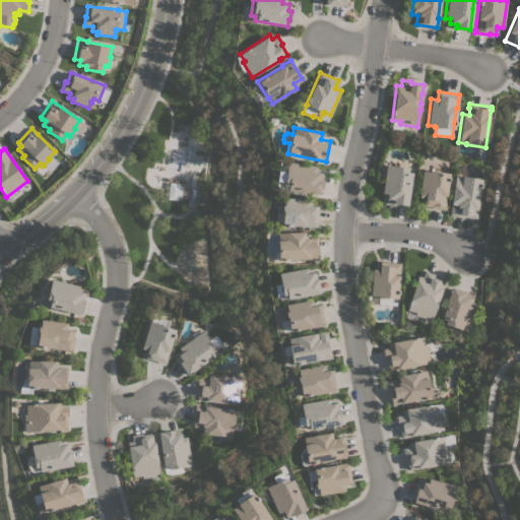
[(316,167),(315,172),(322,173),(321,180),(323,180),(322,189),(321,189),(320,195),(287,190),(287,189),(278,188),(277,187),(276,184),(276,183),(278,171),(277,171),(279,161),(286,163),(286,161),(316,167)]
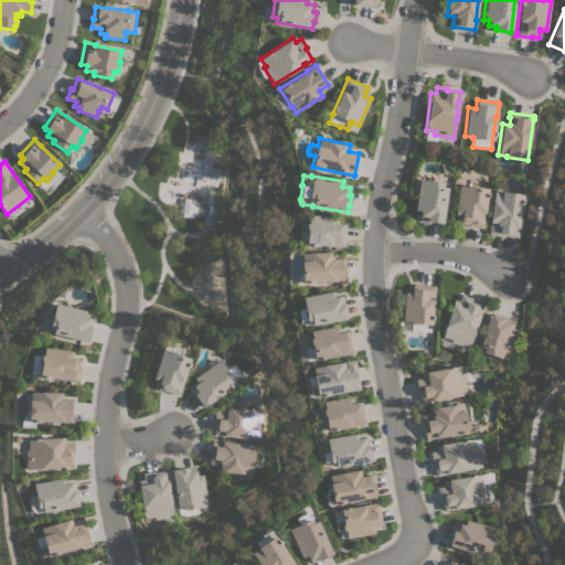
[(418,179),(443,182),(443,187),(447,188),(441,224),(426,222),(426,220),(419,219),(419,216),(419,211),(414,210),(418,179)]
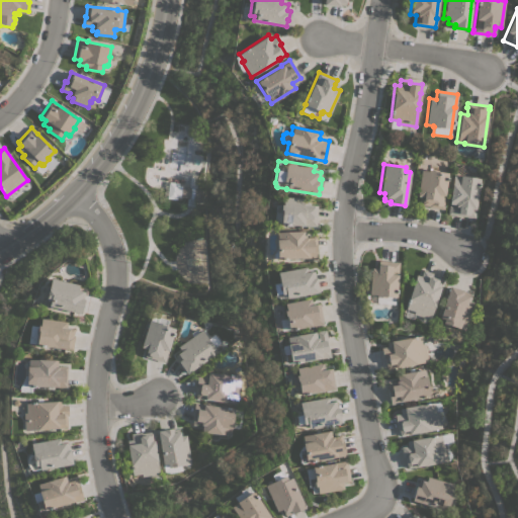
[(420,170),(427,171),(427,169),(433,169),(433,170),(447,172),(444,194),(442,209),(428,207),(428,205),(421,204),(422,196),(416,196),(420,170)]
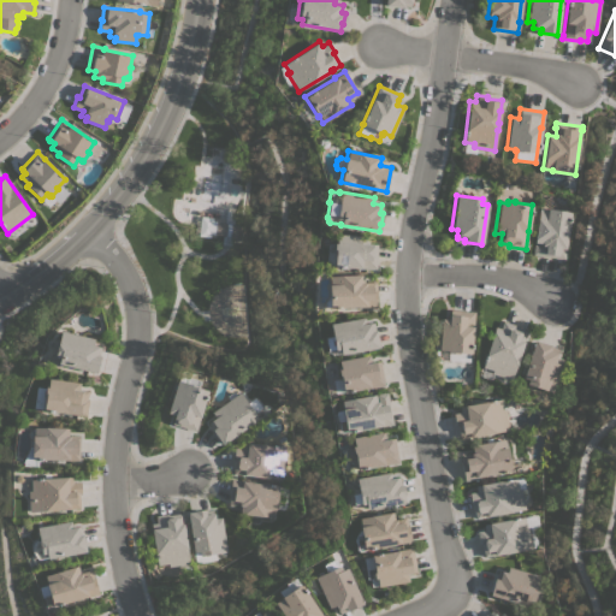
[(531,254),(533,243),(540,244),(542,243),(533,242),(538,208),(548,209),(548,208),(570,212),(563,256),(564,256),(564,260),(531,254)]
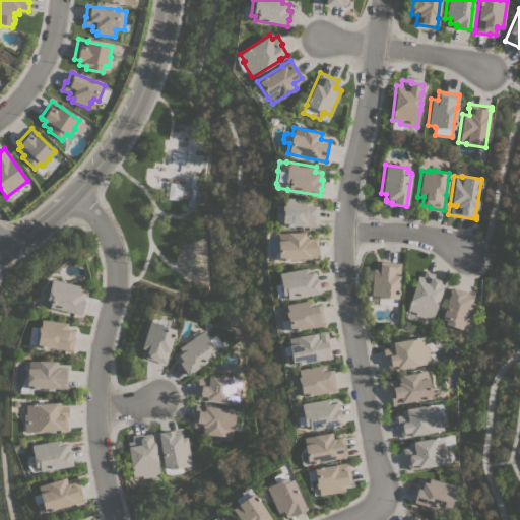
[(182,187),(197,189),(198,179),(205,180),(203,203),(193,202),(194,199),(181,198),(182,187)]
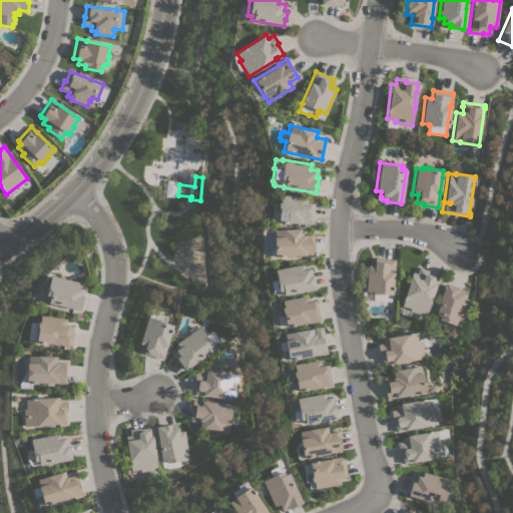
[(313,224),(278,222),(279,211),(273,210),(272,209),(272,203),(274,202),(278,203),(278,202),(280,202),(280,194),(300,196),(300,202),(314,203),(313,224)]
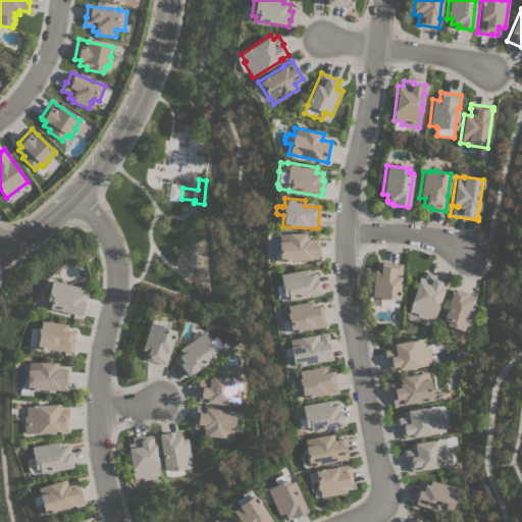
[(307,232),(308,239),(315,239),(315,238),(318,238),(318,245),(319,245),(319,260),(316,260),(278,261),(277,241),(278,241),(278,233),(307,232)]
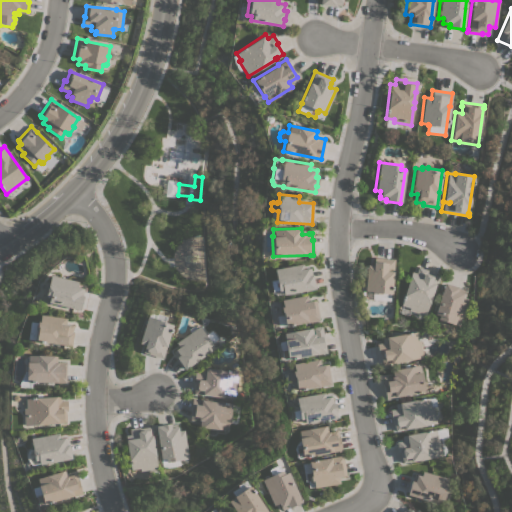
[(372,299),(372,293),(371,293),(371,291),(364,291),(366,264),(372,265),(373,262),(374,257),(394,259),(393,272),(392,272),(390,301),(372,299)]
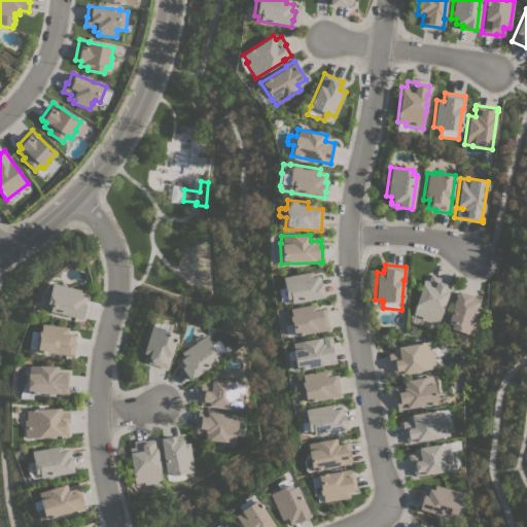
[(283,304),(282,299),(279,300),(277,289),(284,288),(282,277),(310,272),(311,277),(318,276),(320,282),(321,282),(323,297),(290,304),(290,302),(283,304)]
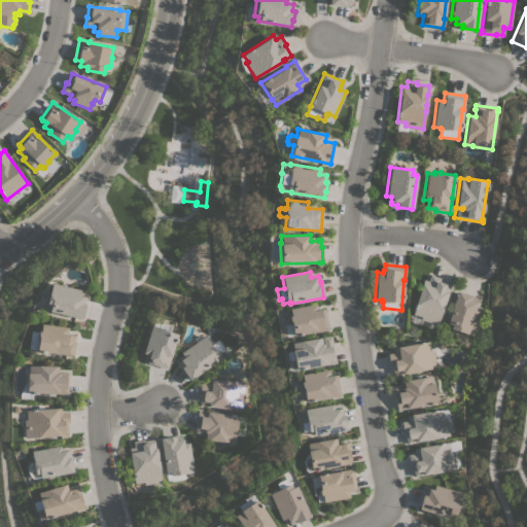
[(421,320),(420,324),(411,322),(413,314),(412,314),(415,305),(414,305),(421,283),(422,283),(423,279),(427,281),(429,275),(440,278),(440,280),(451,283),(437,325),(421,320)]
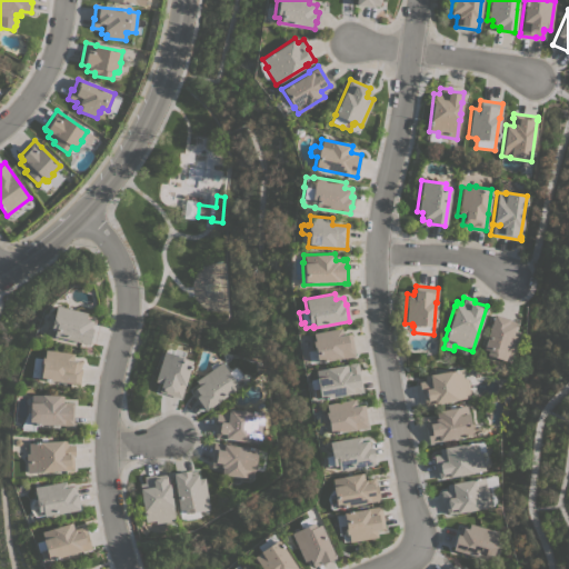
[(86,312),(85,319),(92,321),(91,328),(92,329),(88,345),(46,333),(51,312),(53,313),(56,306),(86,312)]
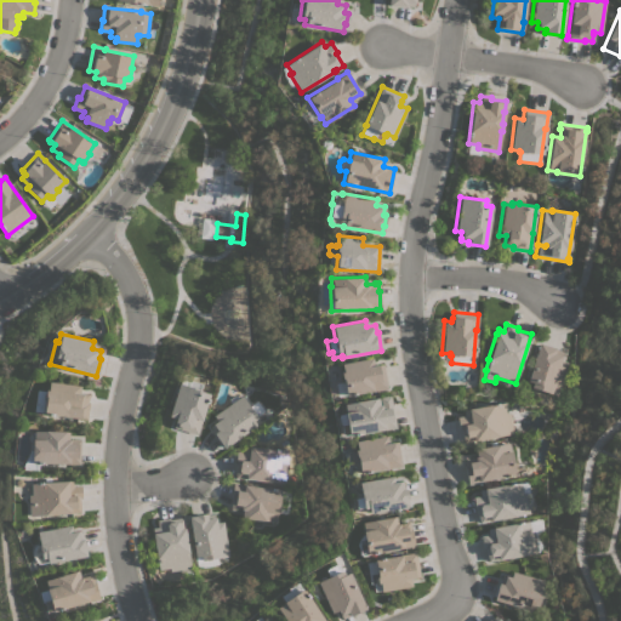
[(539,342),(556,348),(563,352),(560,359),(567,362),(557,396),(530,387),(533,382),(527,381),(539,342)]
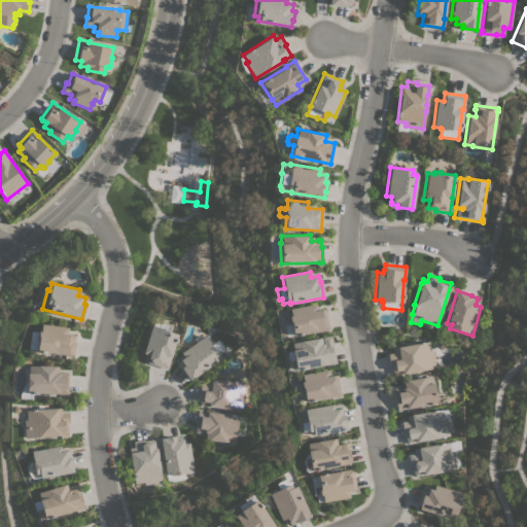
[(316,304),(317,310),(324,309),(328,329),(293,336),(291,325),(290,325),(288,314),(289,314),(288,309),(316,304)]
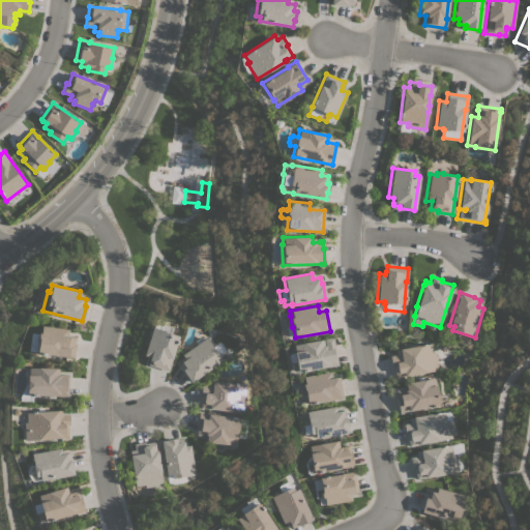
[(151,327),(153,327),(154,324),(162,326),(162,324),(172,327),(170,333),(178,336),(168,371),(147,364),(149,357),(143,355),(151,327)]
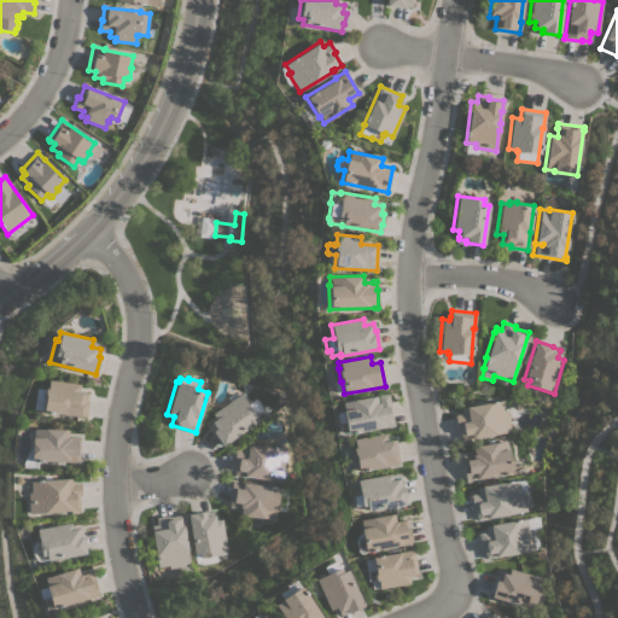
[(80,384),(79,390),(88,391),(87,400),(88,400),(86,419),(82,418),(82,417),(44,412),(44,410),(33,409),(35,388),(45,389),(45,388),(47,388),(48,379),(80,384)]
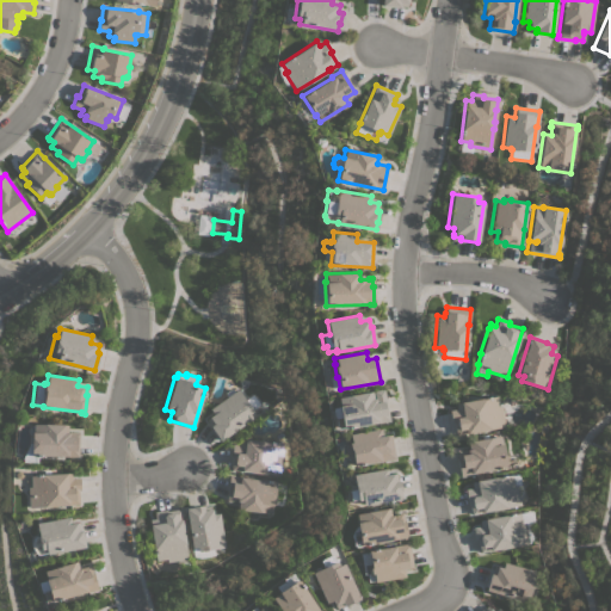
[(220,440),(210,426),(207,420),(208,419),(205,415),(210,411),(209,409),(227,396),(224,393),(232,388),(234,392),(238,389),(245,400),(251,395),(253,395),(258,403),(258,405),(252,409),(253,412),(248,414),(252,418),(220,440)]
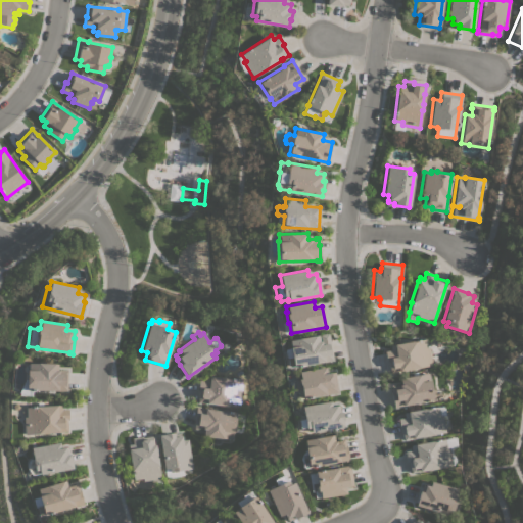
[(328,333),(333,361),(330,361),(293,367),(293,366),(289,367),(288,366),(286,360),(287,358),(291,355),(290,347),(289,340),(328,333)]
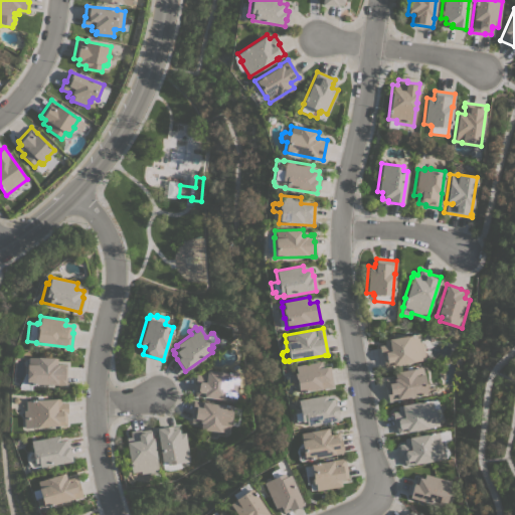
[(384,367),(382,355),(380,356),(378,346),(384,345),(383,340),(418,333),(419,342),(422,342),(425,359),(384,367)]
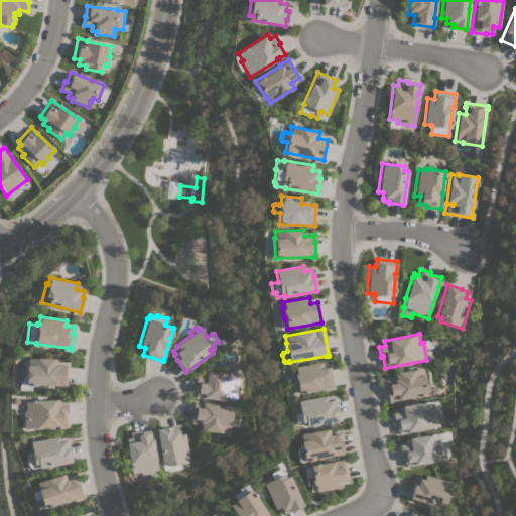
[(57,359),(56,365),(67,365),(66,386),(57,386),(31,386),(31,390),(19,390),(19,386),(24,375),(26,374),(26,365),(27,365),(27,358),(57,359)]
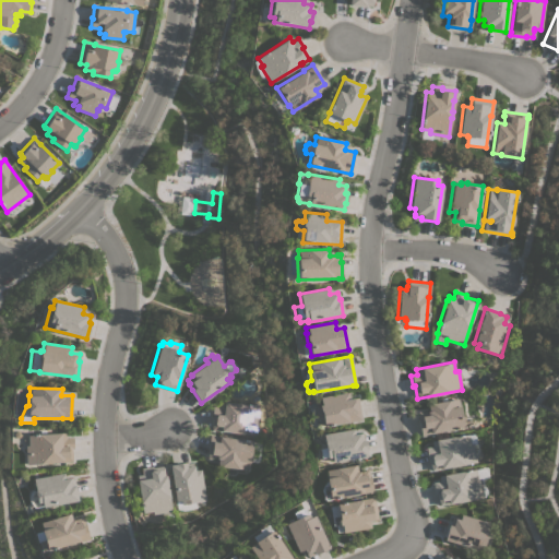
[(347,392),(348,399),(357,397),(361,419),(323,427),(322,416),(320,416),(320,415),(316,416),(313,406),(320,404),(319,397),(347,392)]
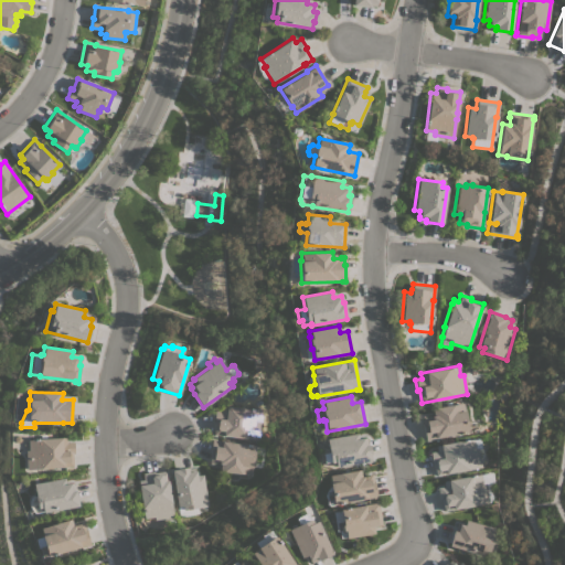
[(464,403),(468,433),(429,439),(429,440),(425,441),(422,416),(425,415),(426,416),(433,415),(432,408),(464,403)]
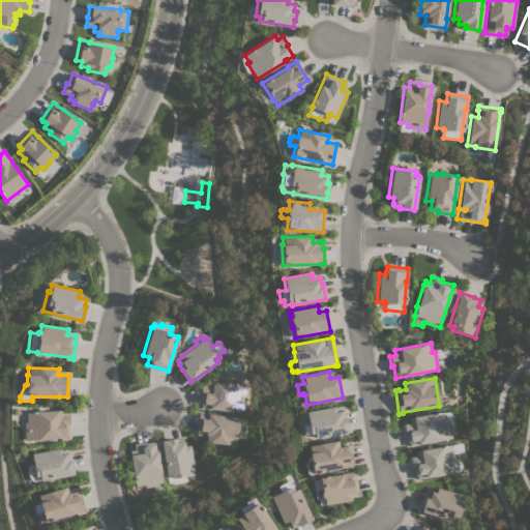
[(200,408),(201,395),(200,395),(202,384),(207,385),(208,381),(245,385),(244,393),(246,393),(243,413),(200,408)]
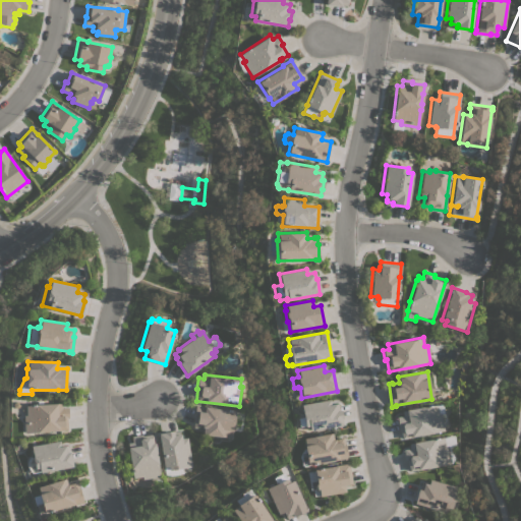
[(330,399),(331,404),(337,403),(338,410),(340,409),(342,418),(341,418),(342,424),(309,430),(308,426),(304,426),(304,425),(299,426),(297,417),(302,416),(300,405),(330,399)]
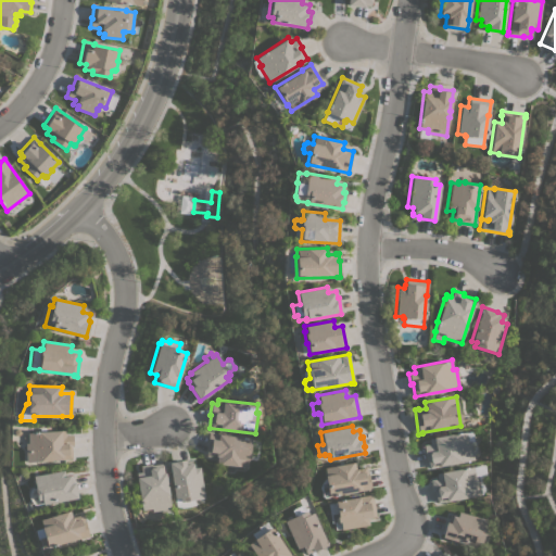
[(25,443),(28,443),(27,433),(65,430),(65,434),(72,434),(73,446),(71,446),(72,458),(26,462),(25,443)]
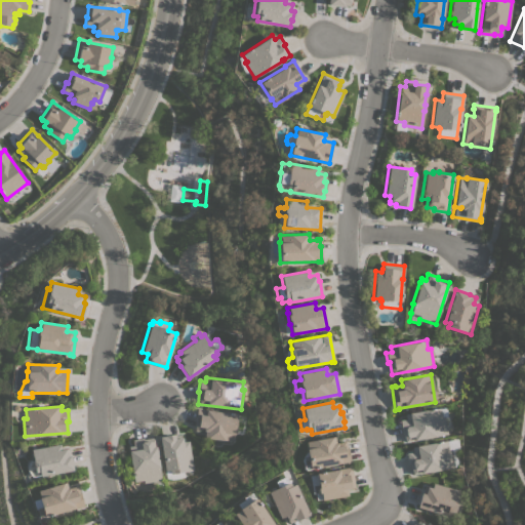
[(235,435),(234,434),(233,441),(204,438),(205,431),(198,431),(194,431),(197,407),(201,407),(200,409),(206,409),(206,410),(237,413),(235,435)]
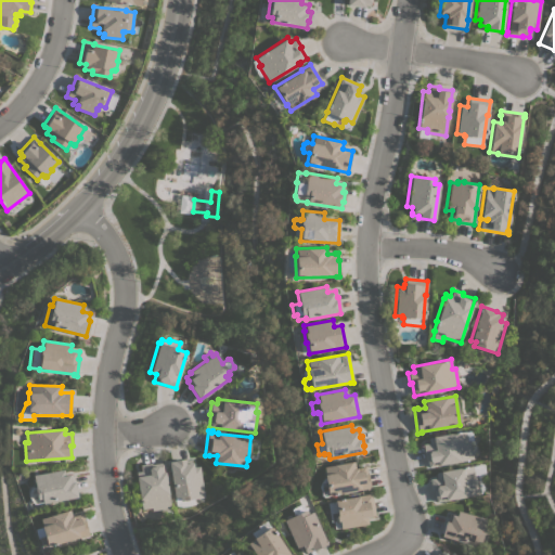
[(465,430),(466,440),(469,440),(474,459),(428,467),(426,455),(424,455),(422,444),(428,443),(427,438),(465,430)]
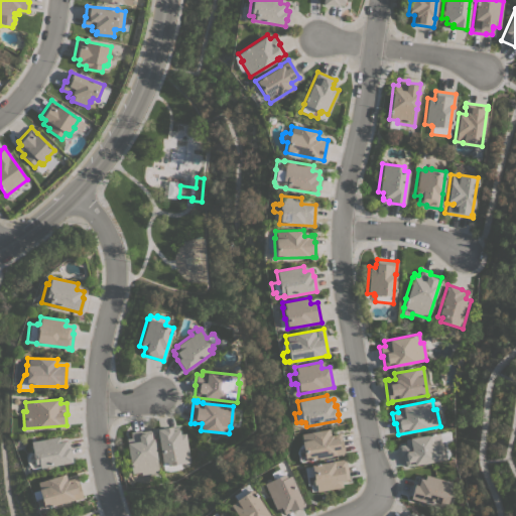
[(156,429),(162,428),(162,427),(171,426),(171,427),(177,426),(178,429),(179,434),(184,433),(189,462),(180,464),(181,469),(177,470),(169,471),(166,471),(163,470),(156,429)]
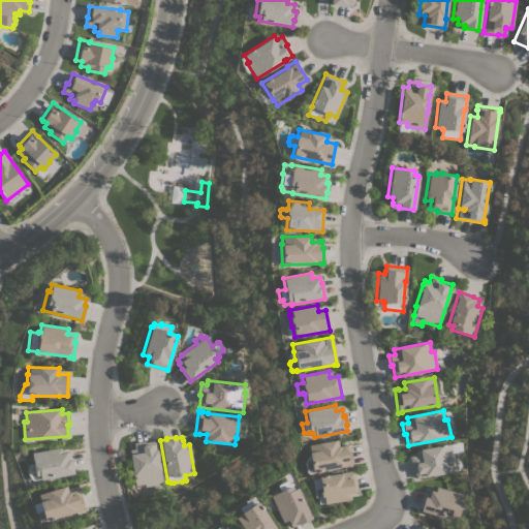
[(337,439),(338,445),(344,444),(348,443),(352,466),(349,467),(349,466),(316,472),(309,474),(307,473),(306,472),(305,467),(304,465),(303,465),(303,463),(304,462),(305,459),(307,456),(310,456),(308,444),(337,439)]
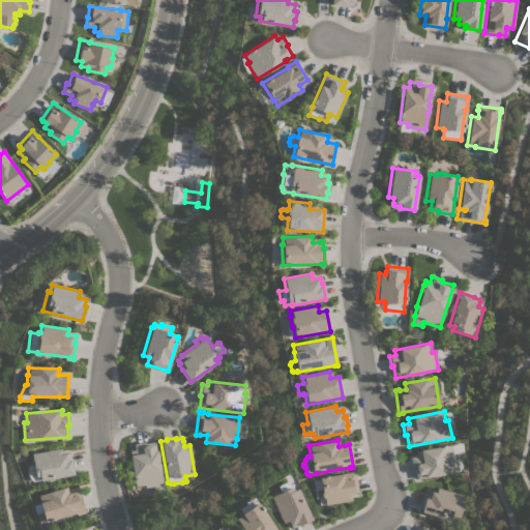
[(145,488),(145,484),(136,487),(129,450),(135,449),(134,444),(144,442),(144,443),(156,441),(163,484),(145,488)]
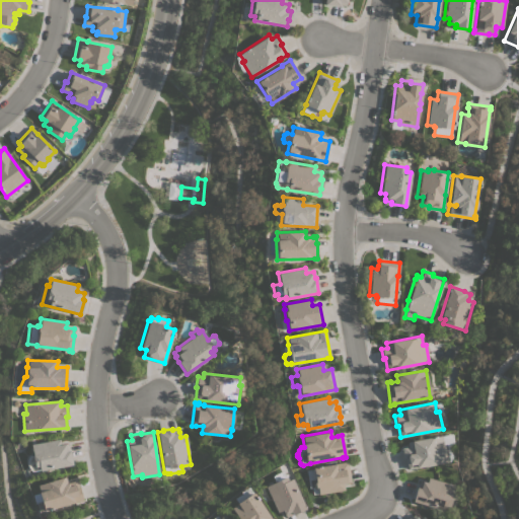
[(443,444),(446,444),(449,461),(408,469),(405,458),(403,458),(401,448),(408,446),(406,442),(442,435),(443,444)]
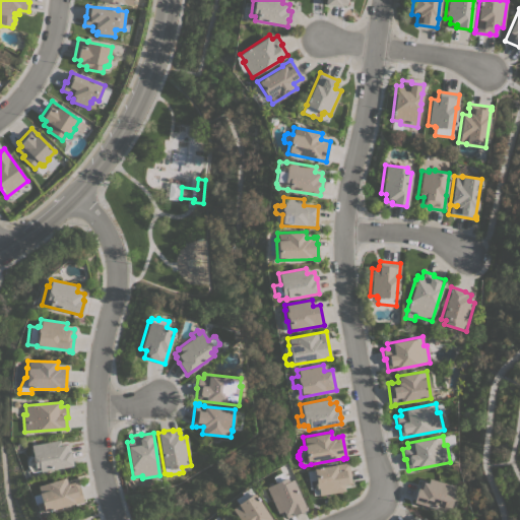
[(40,471),(40,470),(31,472),(29,470),(28,468),(27,466),(27,463),(27,461),(27,459),(28,457),(33,456),(30,445),(59,440),(60,445),(67,444),(68,451),(69,450),(72,465),(40,471)]
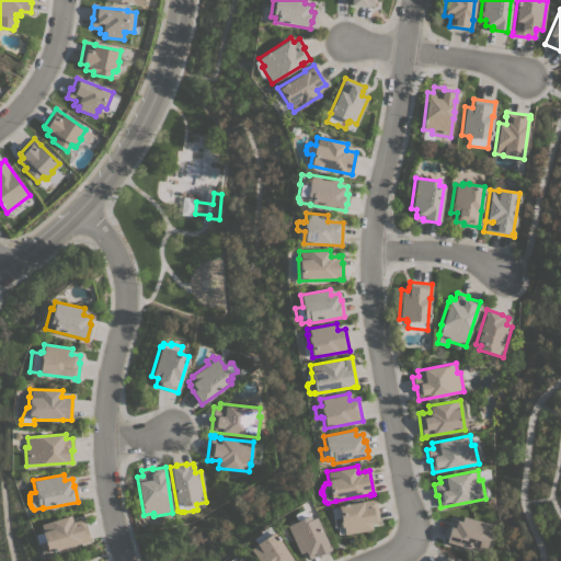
[(344,535),(342,527),(340,527),(339,517),(340,516),(338,505),(375,499),(379,522),(370,523),(371,529),(344,535)]
